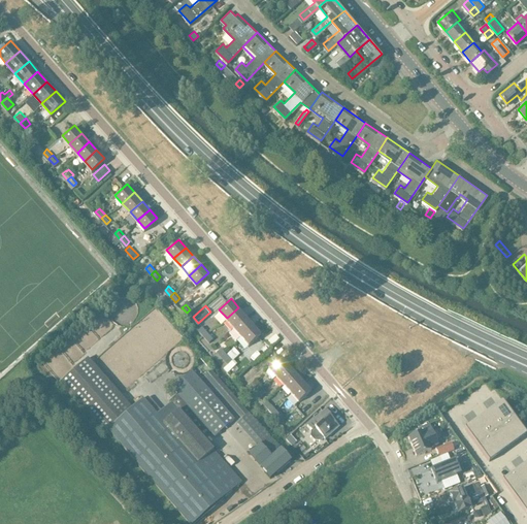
[(234,326),(246,316),(238,307),(227,318),(234,326)]
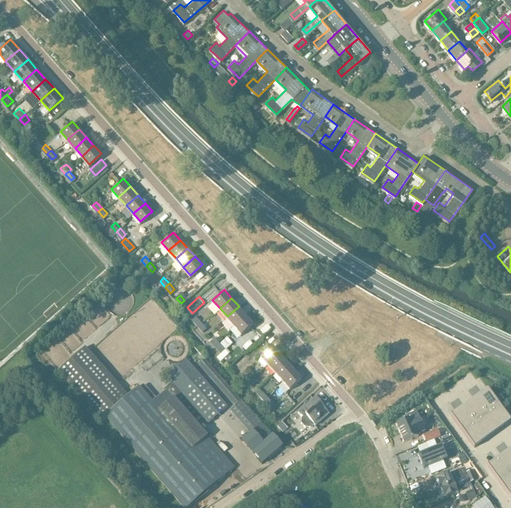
[(234,324),(246,314),(239,306),(227,316),(234,324)]
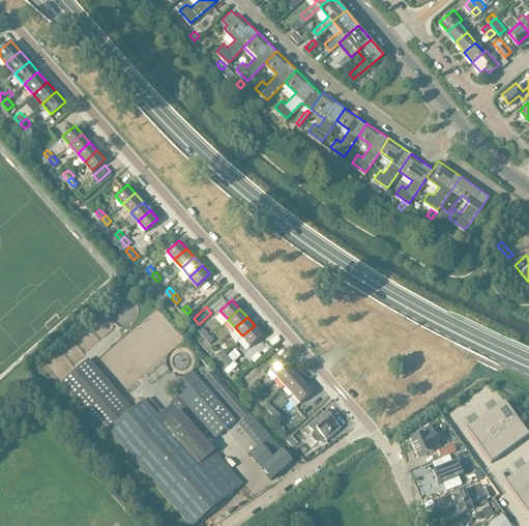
[(204,334),(208,331),(203,325),(199,328),(204,334)]
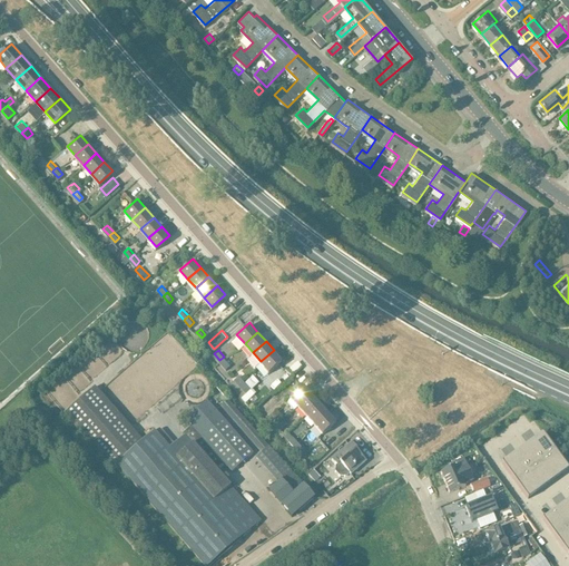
[(268,370),(282,359),(274,350),(261,361),(268,370)]
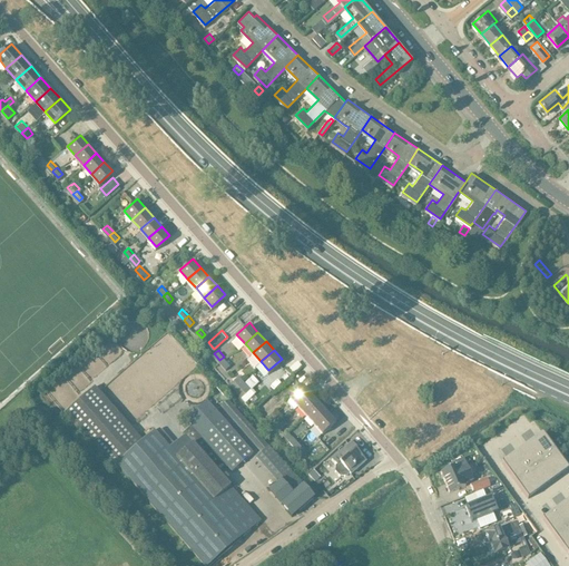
[(226,367),(229,363),(224,357),(219,360),(226,367)]
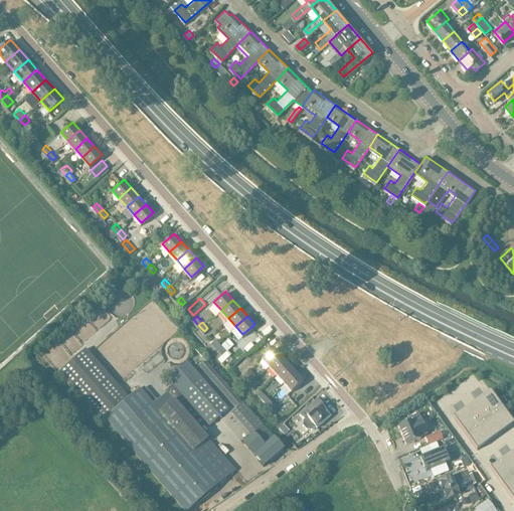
[(217,346),(221,343),(216,337),(212,340),(217,346)]
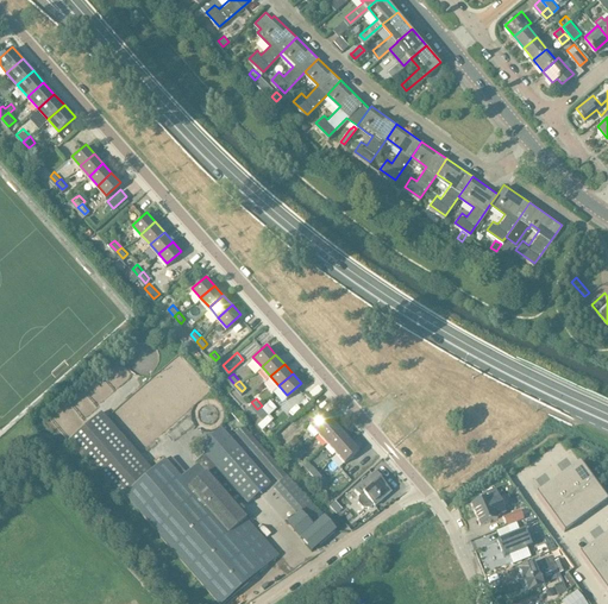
[(273,417),(268,413),(262,406),(257,409),(252,415),(262,427),(273,417)]
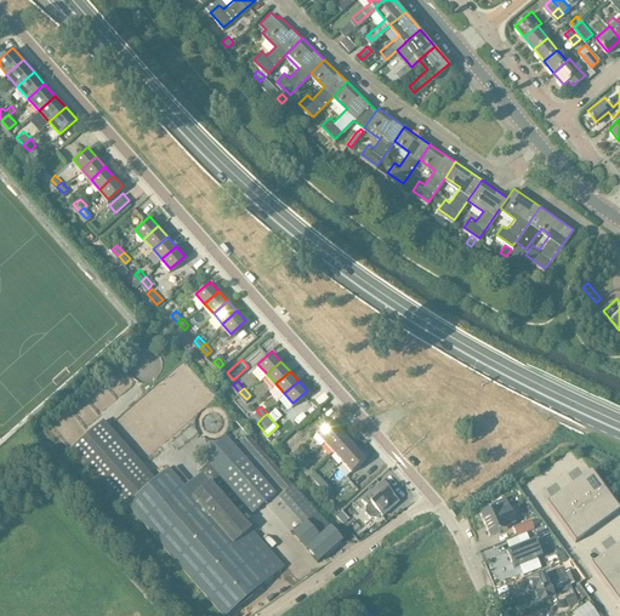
[(102,417),(68,446),(121,507),(128,502),(143,519),(225,614),(243,598),(284,563),(239,512),(248,503),(252,509),(276,489),(226,432),(204,452),(210,460),(200,468),(202,469),(183,484),(166,465),(159,471),(160,472),(154,477),(102,417)]
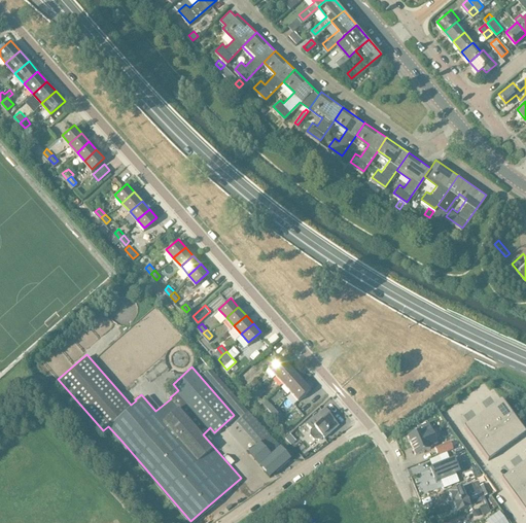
[(275,374),(288,362),(281,354),(268,365),(275,374)]
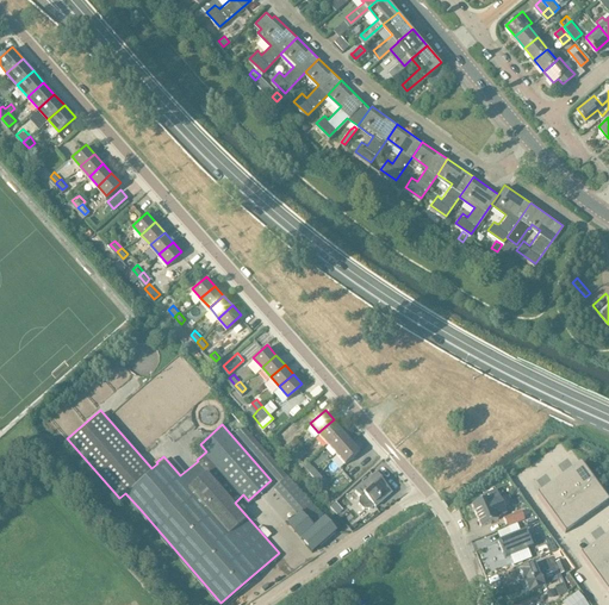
[(328,442),(342,429),(334,419),(318,432),(328,442)]
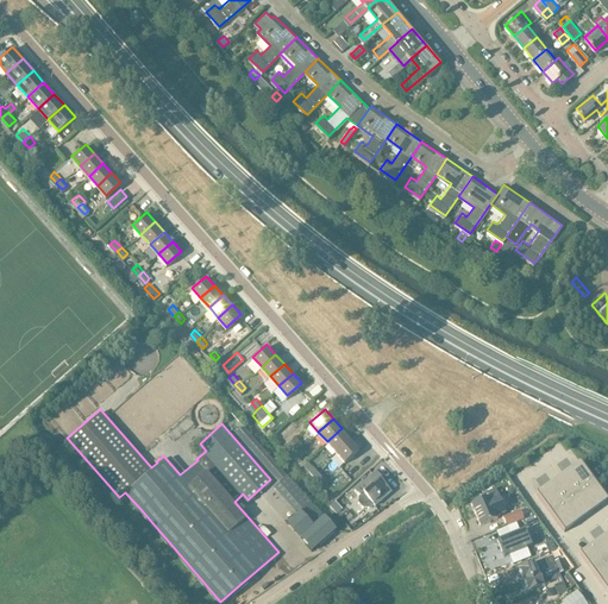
[(245,425),(237,432),(280,480),(288,473),(245,425)]
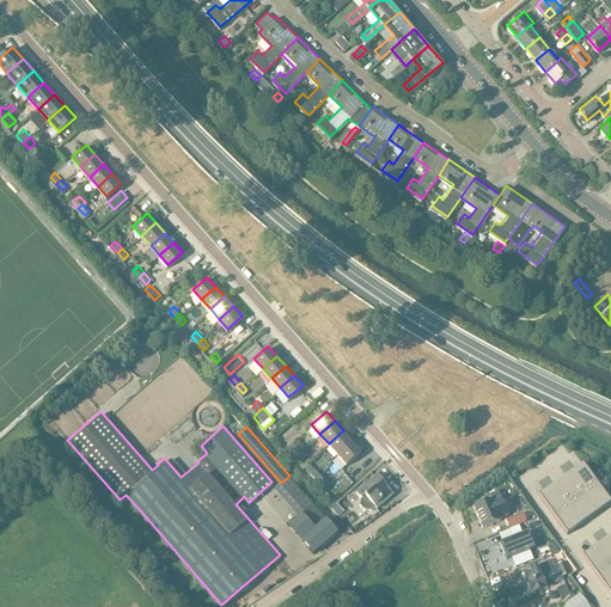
[(337,453),(353,441),(343,430),(329,443),(337,453)]
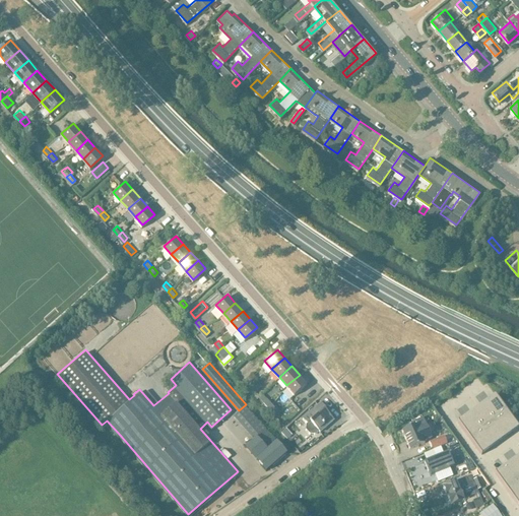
[(250,384),(253,381),(248,375),(244,378),(249,384),(250,384)]
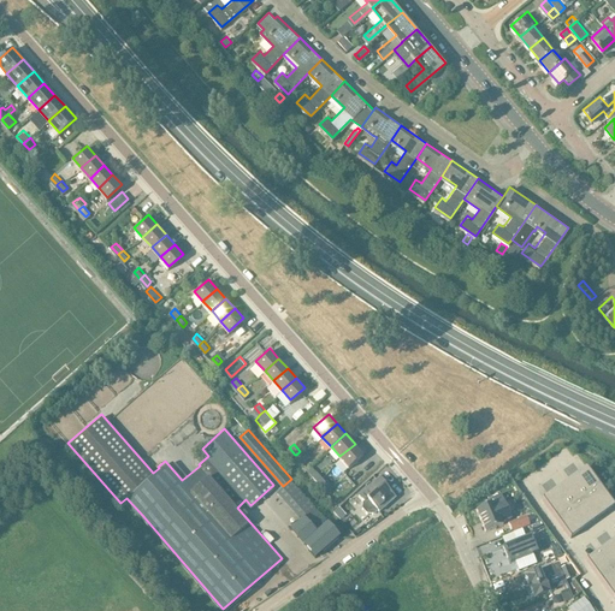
[(348,467),(364,454),(355,444),(339,456),(348,467)]
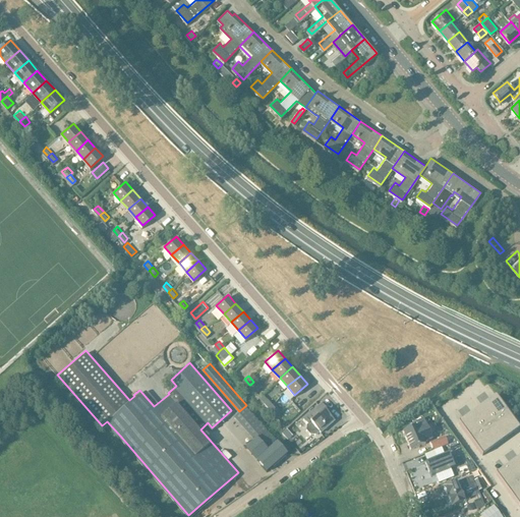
[(255,391),(260,388),(253,382),(250,385),(249,385),(246,388),(251,392),(253,389),(255,391)]
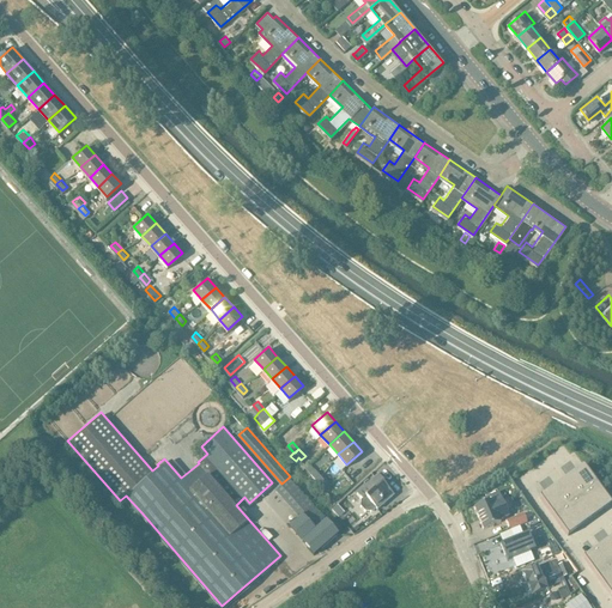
[(585,462),(540,494),(568,533),(611,502),(611,499),(585,462)]
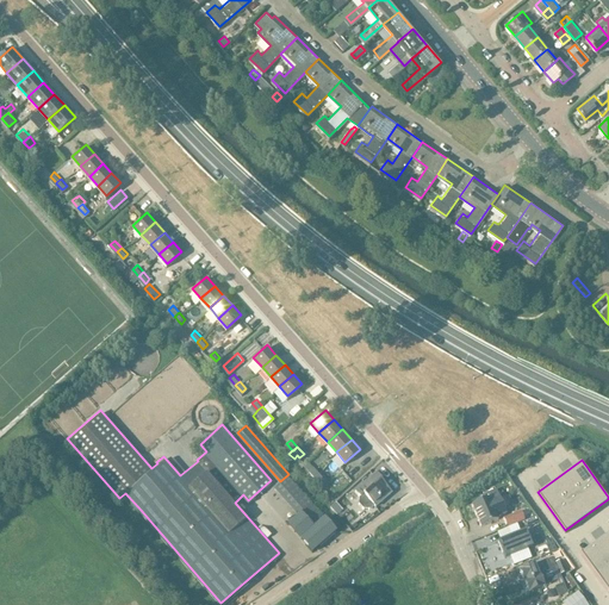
[(315,475),(319,472),(312,465),(309,468),(315,475)]
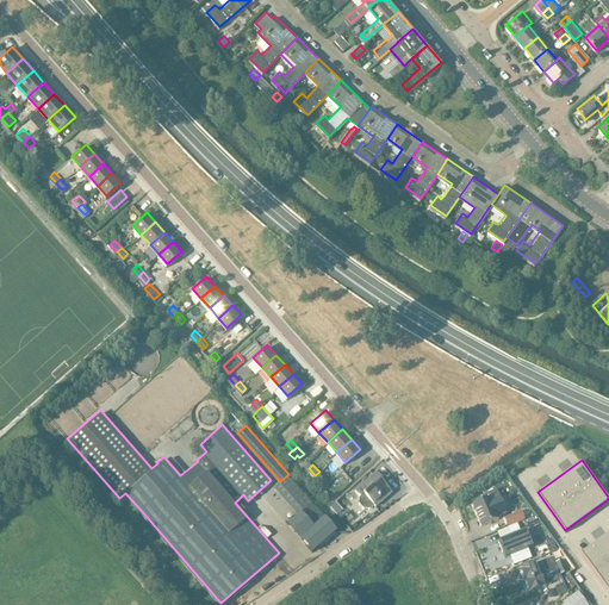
[(380,476),(381,475),(377,469),(355,487),(360,493),(359,494),(359,500),(362,505),(370,506),(373,503),(374,504),(391,488),(380,476)]
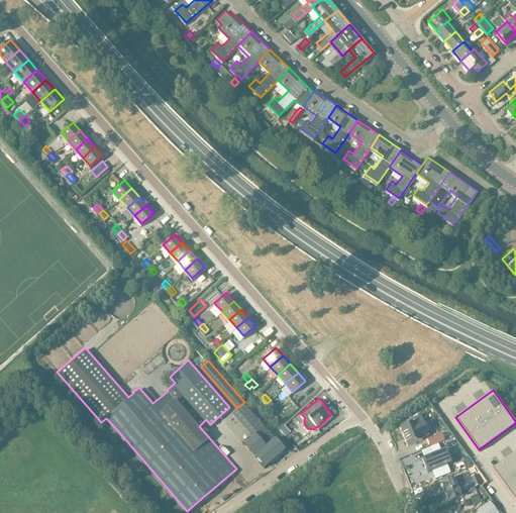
[(272,409),(276,406),(271,400),(267,403),(272,409)]
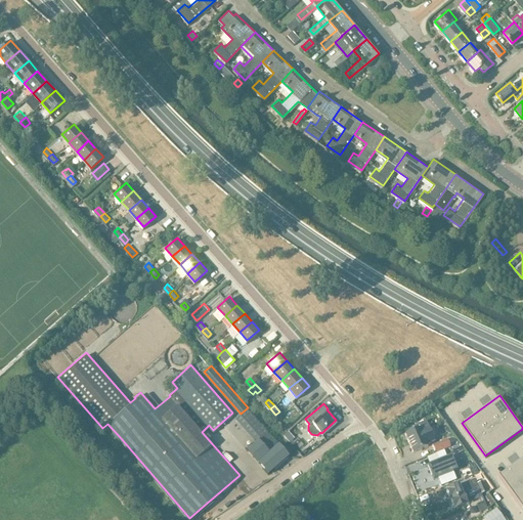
[(269,472),(289,455),(248,407),(241,414),(235,418),(256,440),(248,447),(269,472)]
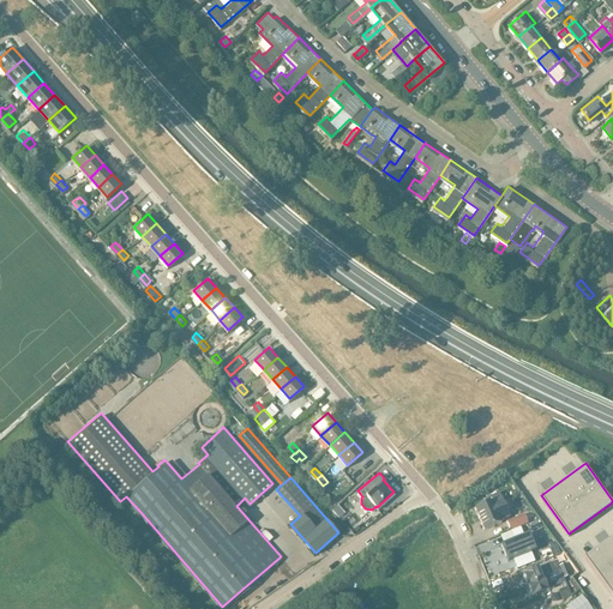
[(493,498),(475,505),(485,526),(502,519),(502,518),(510,513),(508,507),(511,505),(509,499),(504,500),(503,496),(494,500),(493,498)]
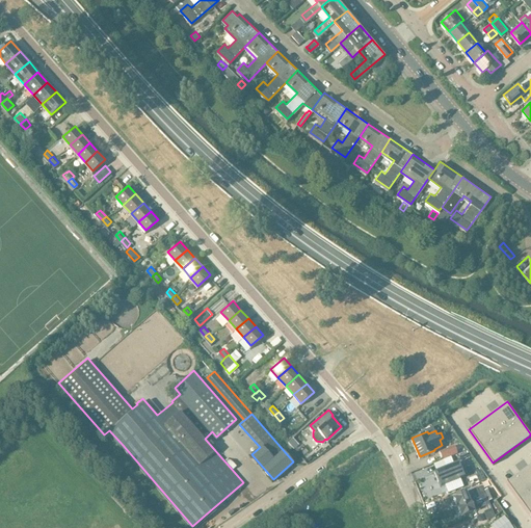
[(457,451),(454,443),(440,449),(443,457),(457,451)]
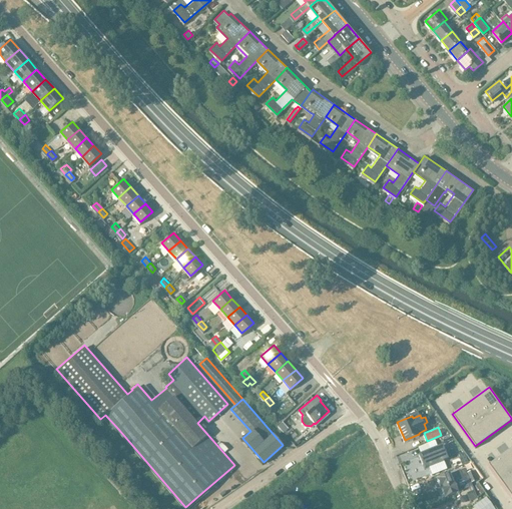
[(442,444),(419,453),(425,467),(448,458),(442,444)]
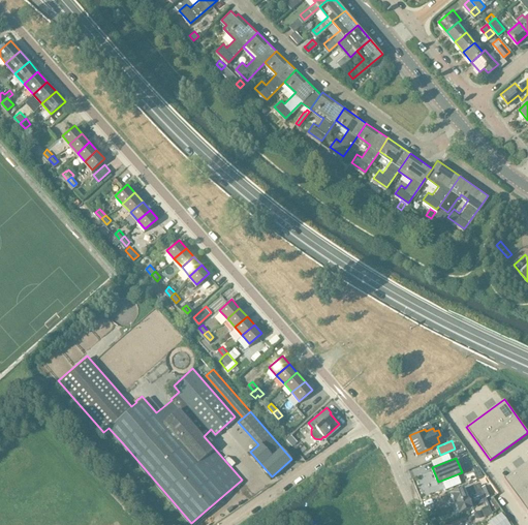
[(527,461),(503,479),(527,511),(527,461)]
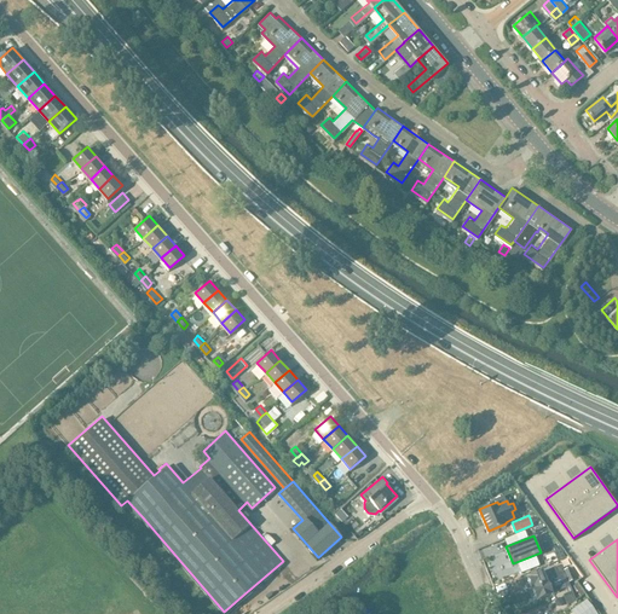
[(565,559),(567,566),(571,565),(567,555),(564,555),(558,557),(560,561),(565,559)]
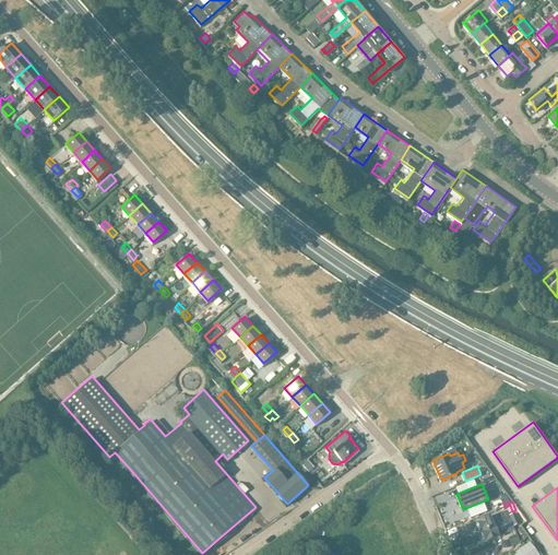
[(476,520),(481,531),(518,515),(515,510),(512,511),(509,512),(509,514),(501,517),(498,511),(490,515),(476,520)]
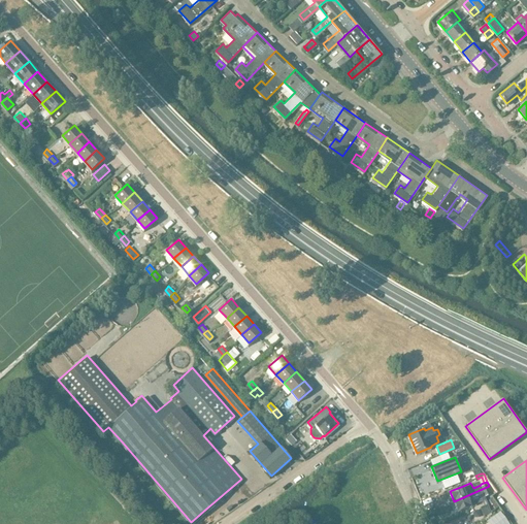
[(491,491),(490,487),(489,486),(454,501),(458,511),(471,505),(475,503),(476,501),(478,500),(478,498),(485,495),(485,494),(491,491)]
